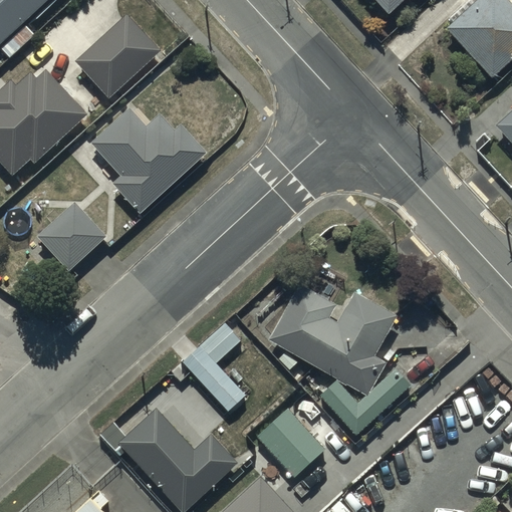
[(0,0),(0,43),(51,0),(0,0)]
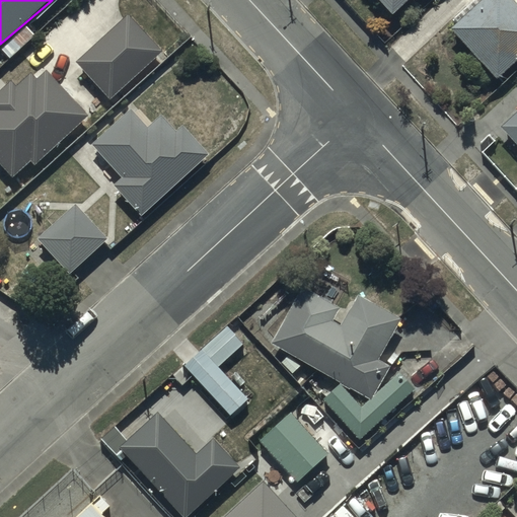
[(375,0),(396,21),(415,4),(417,6),(423,0),(375,0)]
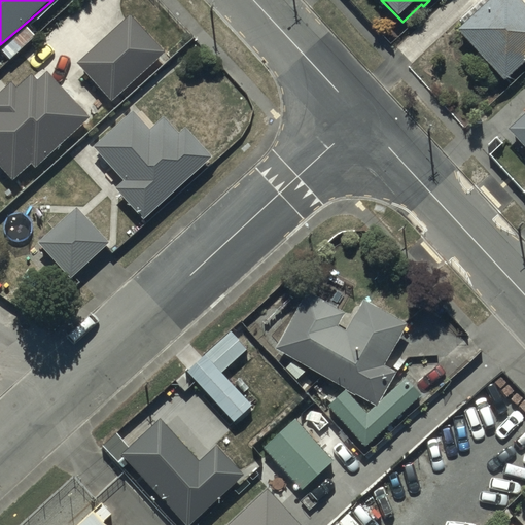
[(524,14),(511,0),(504,0),(463,38),(508,86),(524,71),(524,14)]
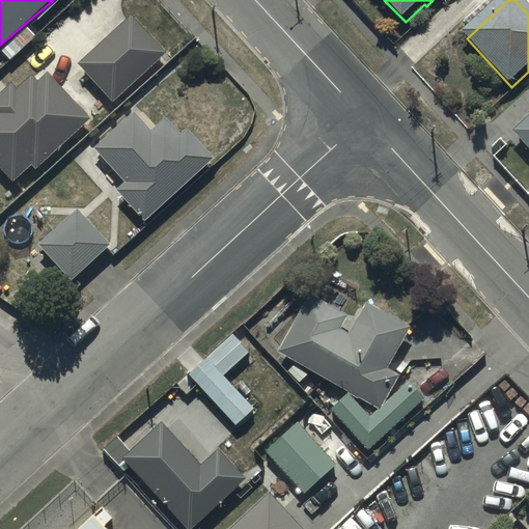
[(132,15),(77,59),(111,102),(166,57),(132,15)]
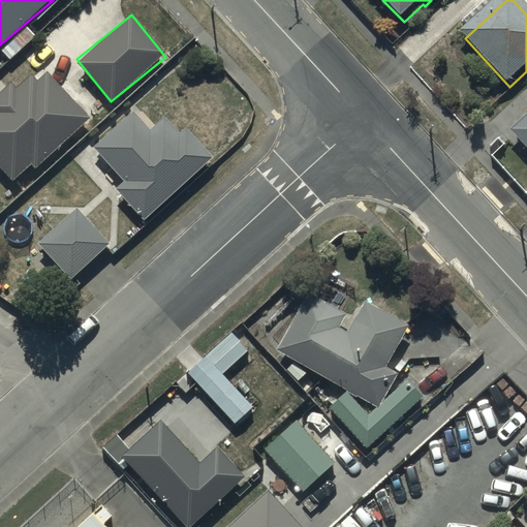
[(0,171),(9,182),(31,163),(38,172),(92,125),(45,71),(36,80),(29,71),(16,83),(10,76),(0,85),(0,171)]
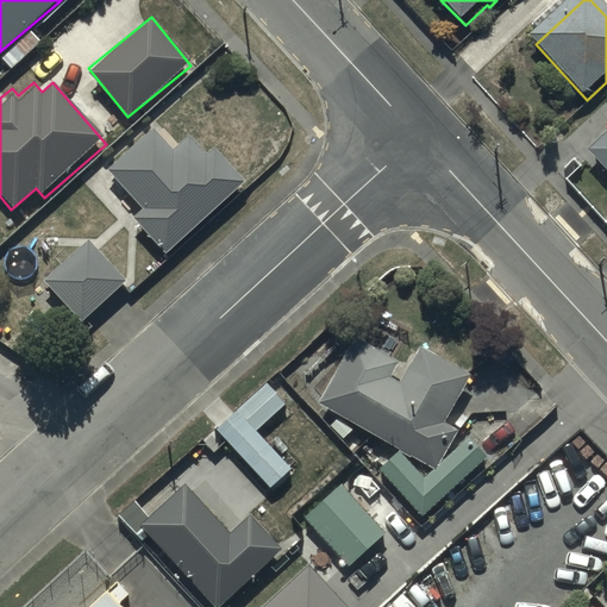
[(151,125),(105,166),(142,207),(133,216),(166,252),(245,182),(213,145),(205,152),(188,133),(171,148),(151,125)]
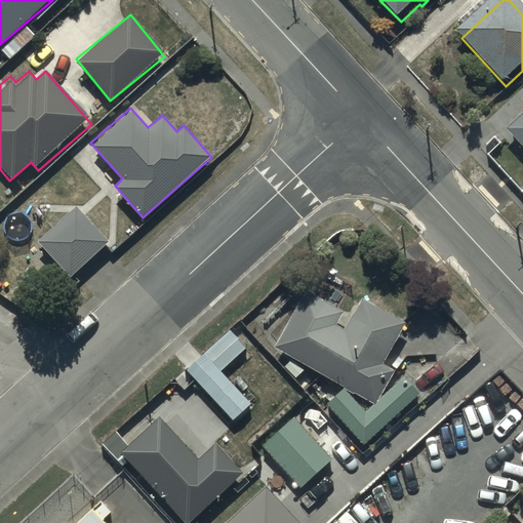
[(522,128),(514,137),(522,147),(522,128)]
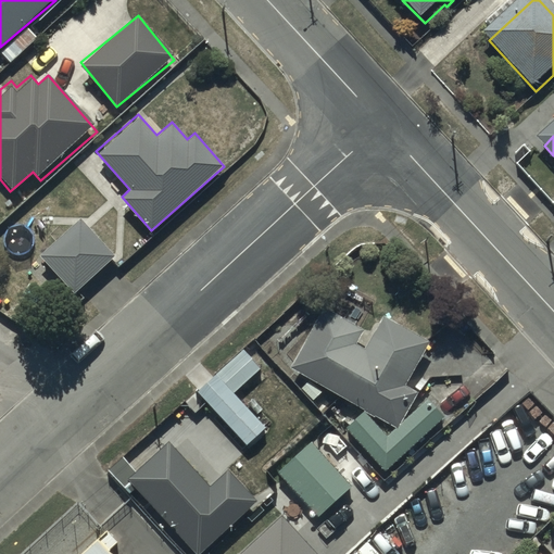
[(76,218),(39,254),(76,292),(113,257),(76,218)]
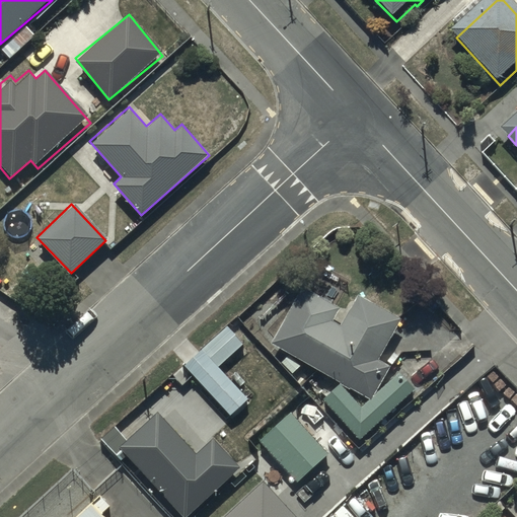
[(302,286),(271,342),(370,398),(389,364),(379,358),(401,318),(358,294),(340,325),(333,320),(340,307),(302,286)]
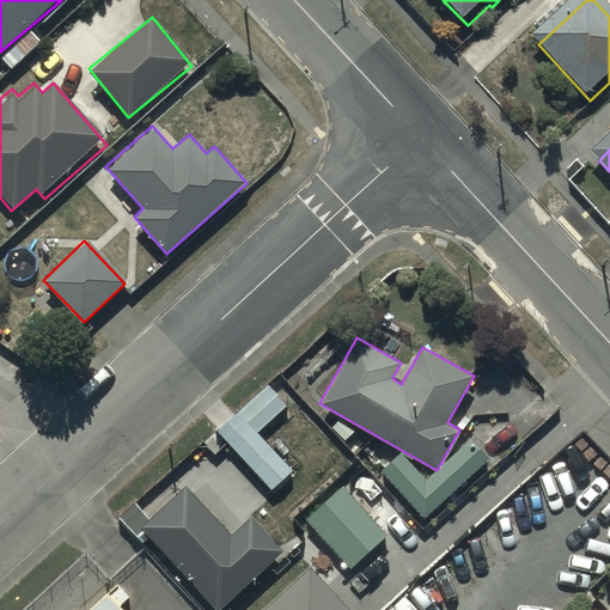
[(290,412),(272,390),(220,435),(274,495),(294,476),(261,438),(290,412)]
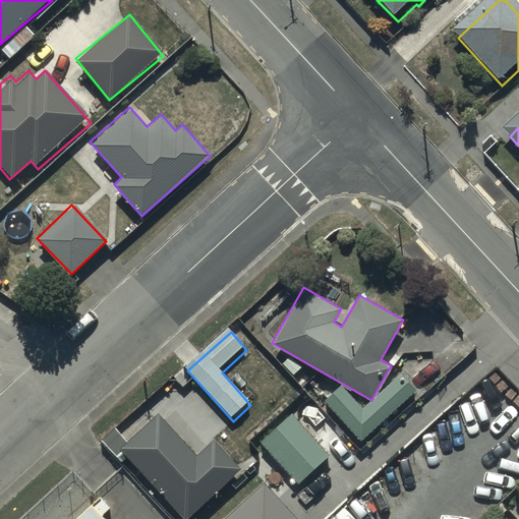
[(340,384),(323,400),(362,442),(417,390),(401,372),(363,408),(340,384)]
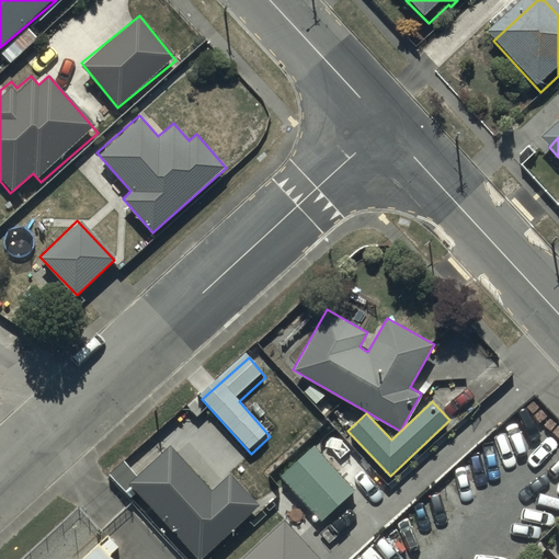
[(172,444),(130,482),(197,558),(202,558),(261,505),(231,472),(213,489),(172,444)]
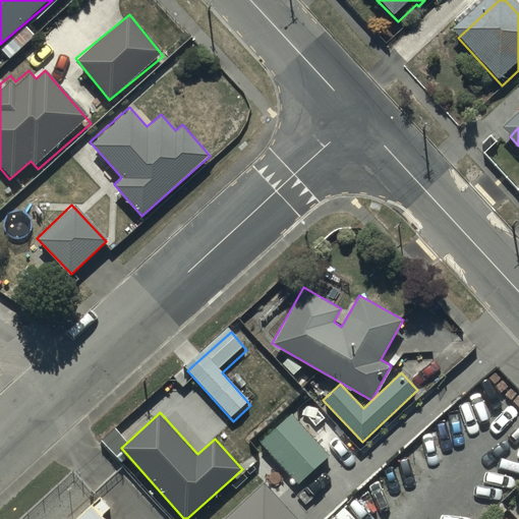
[(291,412),(258,441),(298,484),(331,456),(291,412)]
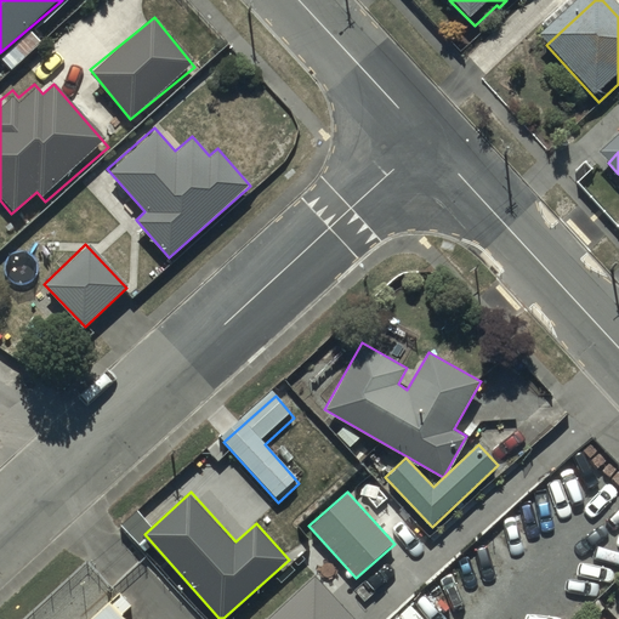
[(348,618),(316,584),(277,618),(348,618)]
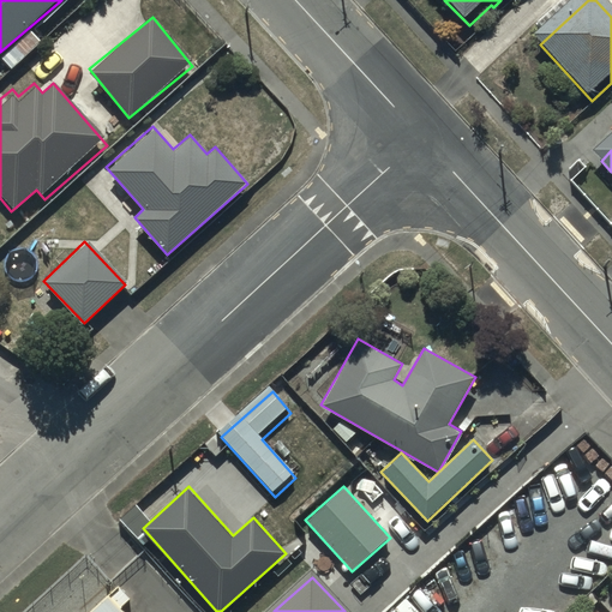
[(119,611),(111,601),(99,611),(119,611)]
